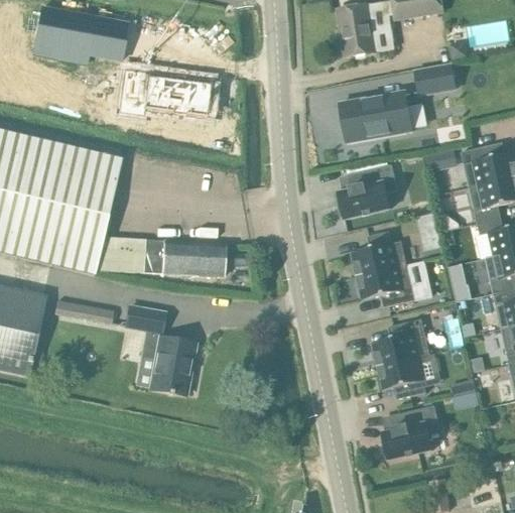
[(392,0),(395,19),(445,11),(443,0),(392,0)]
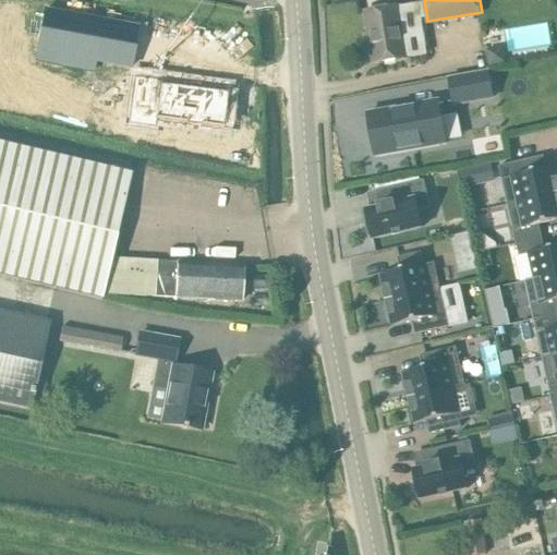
[(374,58),(407,52),(399,1),(366,7),(374,58)]
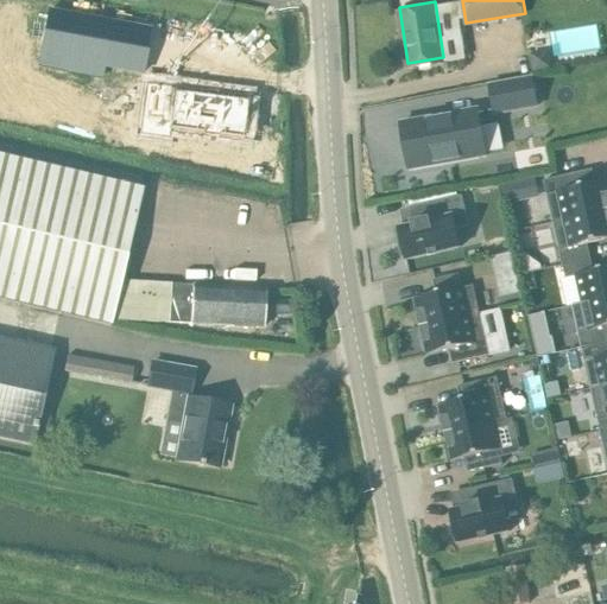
[(50,7),(42,52),(52,53),(71,57),(70,68),(102,74),(105,63),(143,70),(151,26),(61,10),(50,7)]
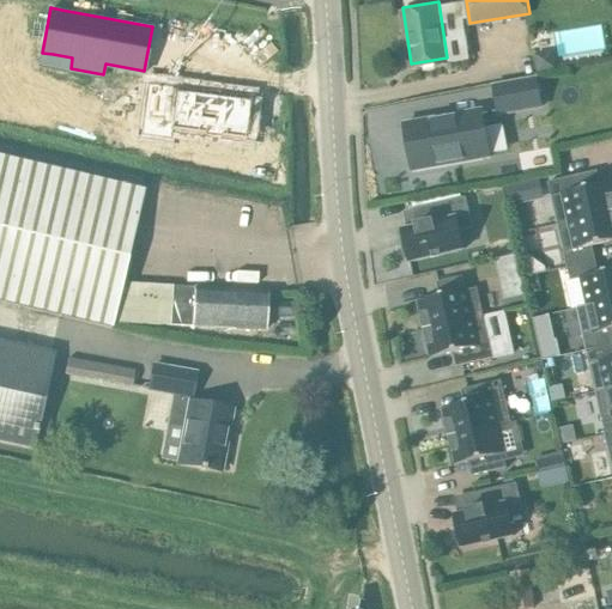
[(562,48),(606,44),(604,24),(561,28),(562,48)]
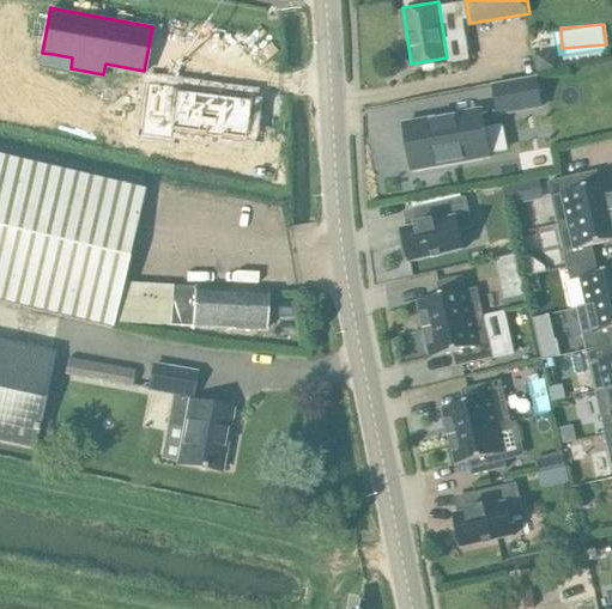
[(538,74),(491,83),(497,114),(544,105),(538,74)]
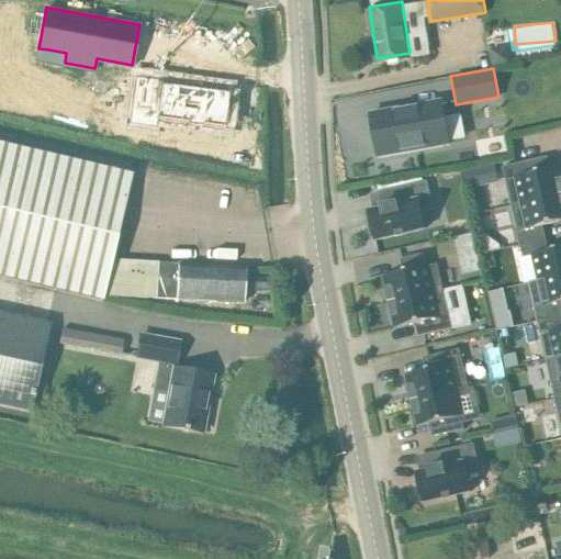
[(156,77),(150,127),(172,130),(174,119),(231,124),(235,86),(156,77)]
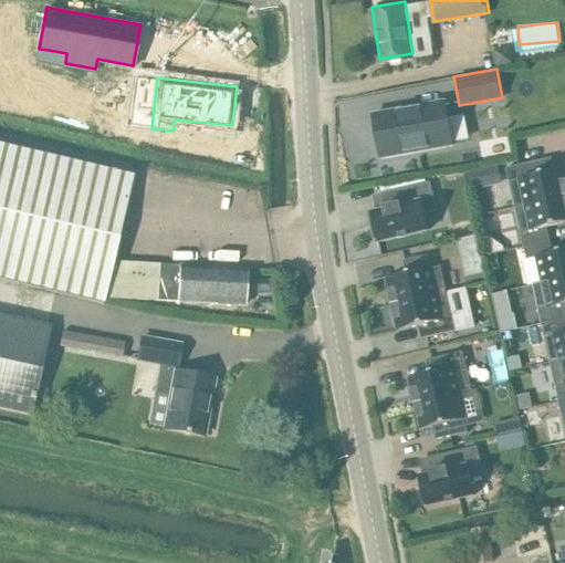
[(382,156),(453,143),(445,98),(373,112),(382,156)]
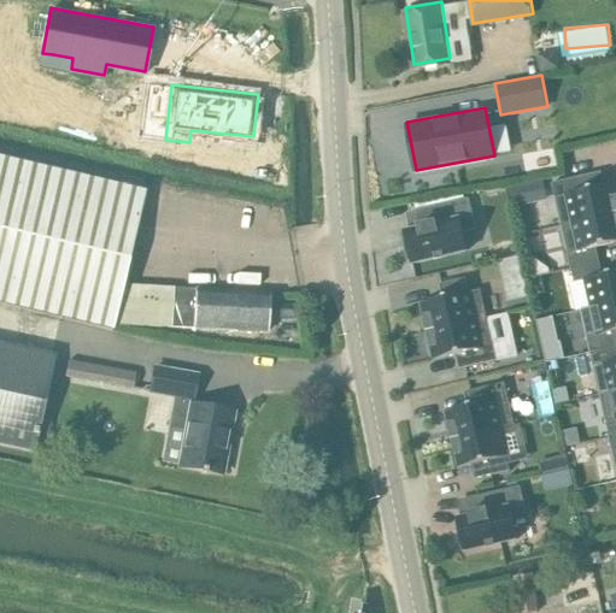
[(0,299),(113,326),(146,188),(0,153),(0,299)]
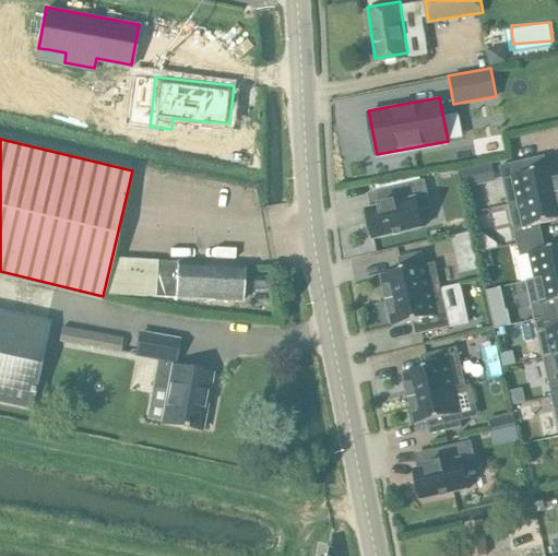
[(557,165),(529,170),(526,157),(500,164),(509,202),(557,190),(557,165)]
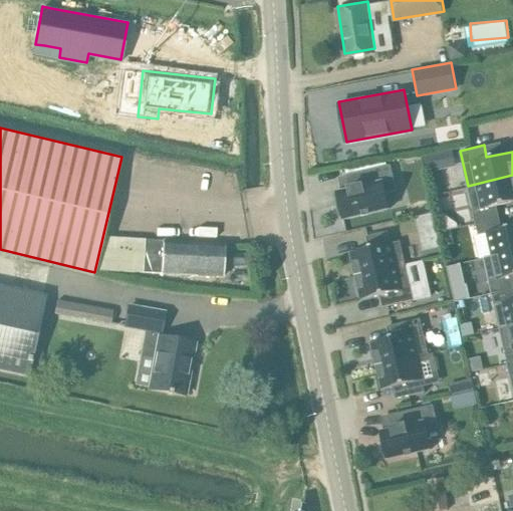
[(438,151),(424,154),(428,171),(442,168),(438,151)]
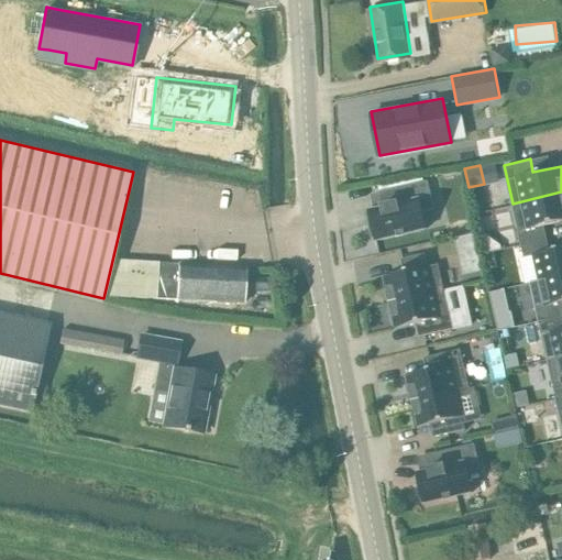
[(377,239),(427,227),(422,210),(434,207),(429,179),(379,190),(383,206),(370,208),(373,220),(370,221),(373,234),(376,234),(377,239)]
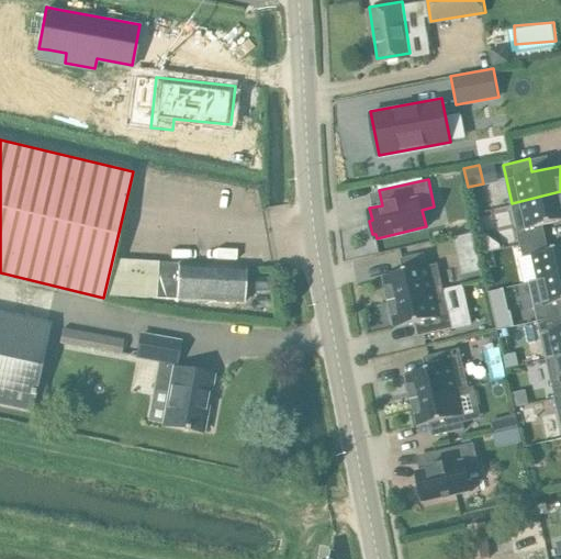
[(520,242),(545,236),(547,236),(543,223),(560,219),(560,191),(512,203),(520,242)]
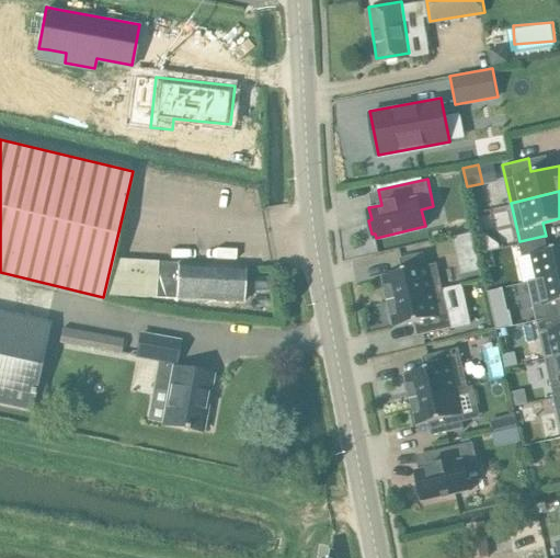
[(559,245),(548,249),(548,248),(546,236),(544,236),(520,241),(523,254),(533,252),(538,276),(539,277),(559,272),(559,245)]
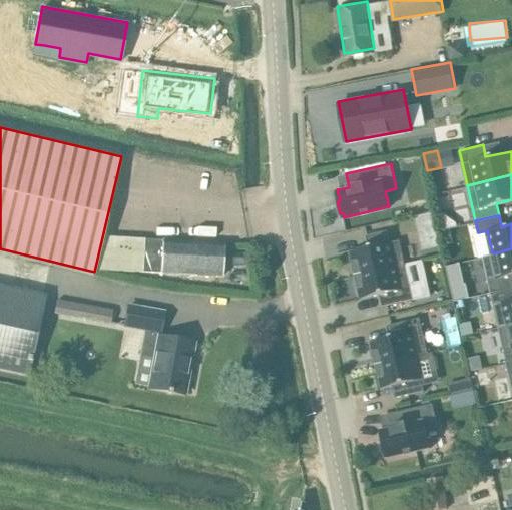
[(357,274),(405,263),(400,238),(390,241),(388,229),(366,234),(369,245),(369,246),(351,250),(357,274)]
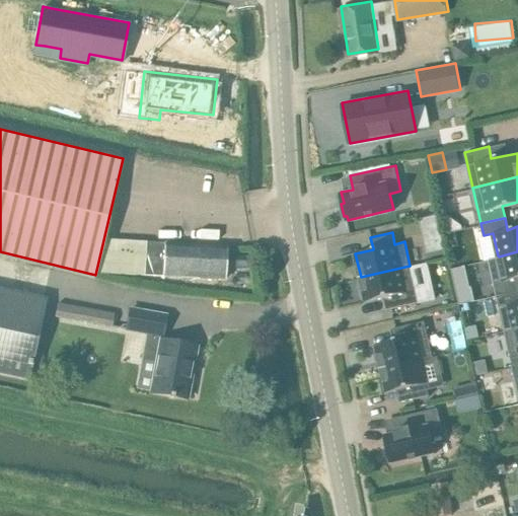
[(145,272),(163,274),(225,277),(227,243),(165,240),(147,239),(145,272)]
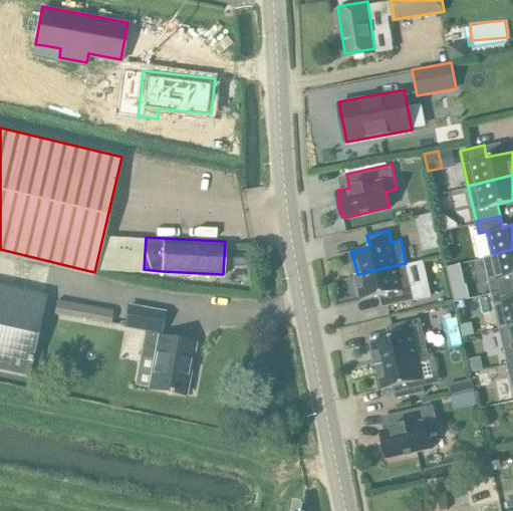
[(492,291),(512,286),(512,249),(494,254),(484,256),(489,280),(492,291)]
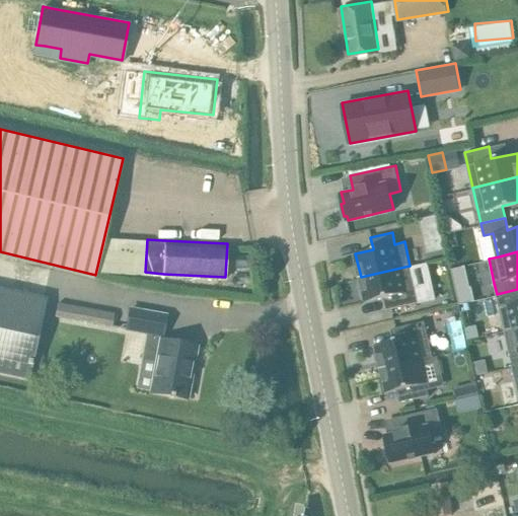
[(410,266),(361,277),(366,300),(383,296),(386,308),(418,301),(410,266)]
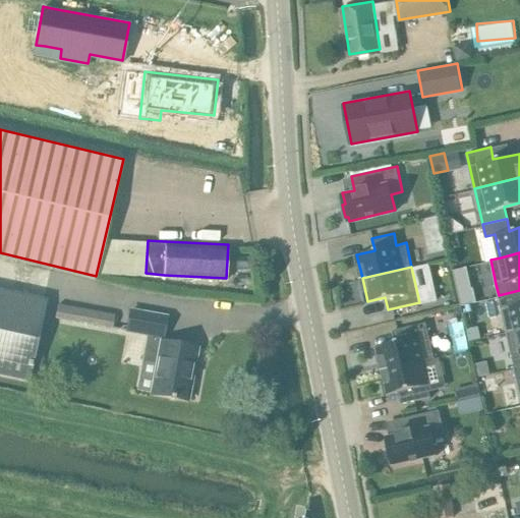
[(0,372),(30,380),(46,383),(50,366),(34,363),(48,296),(0,286),(0,372)]
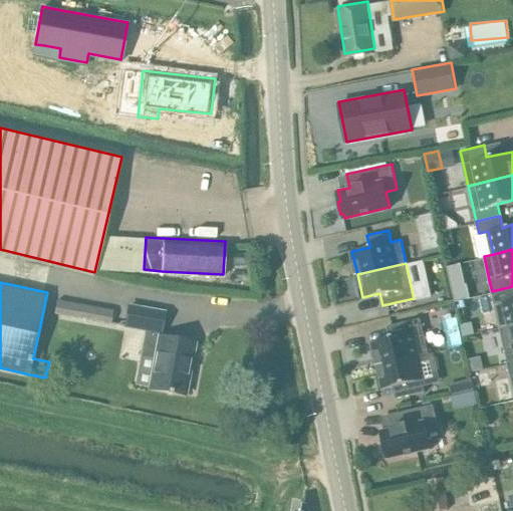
[(512,286),(492,291),(495,303),(504,301),(509,323),(509,324),(512,323),(512,286)]
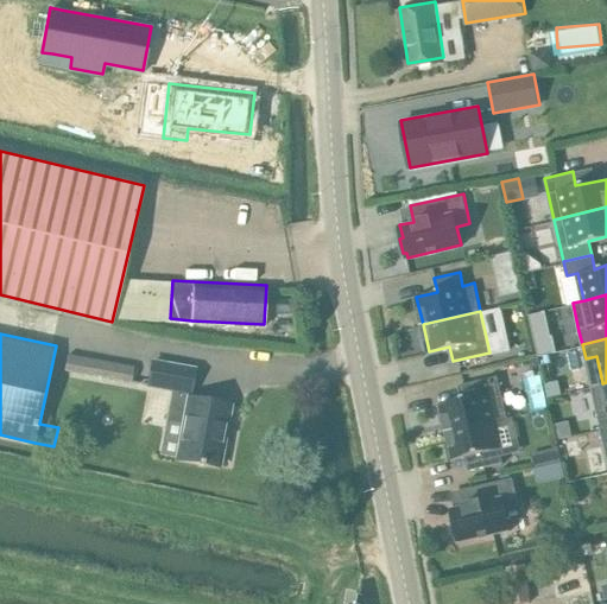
[(68,353),(65,368),(131,381),(134,366),(68,353)]
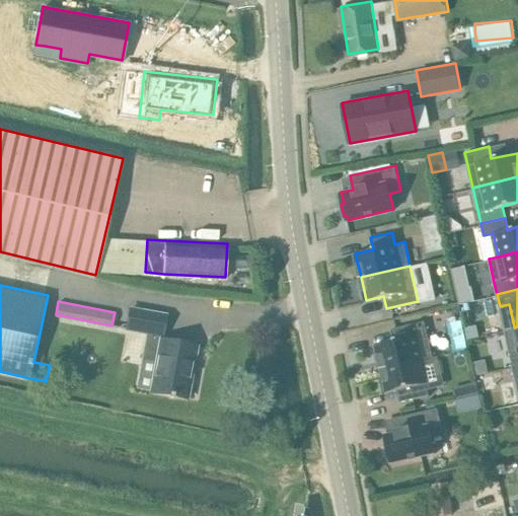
[(147,333),(142,359),(156,361),(151,389),(188,396),(197,345),(163,339),(168,312),(130,305),(126,328),(147,333)]
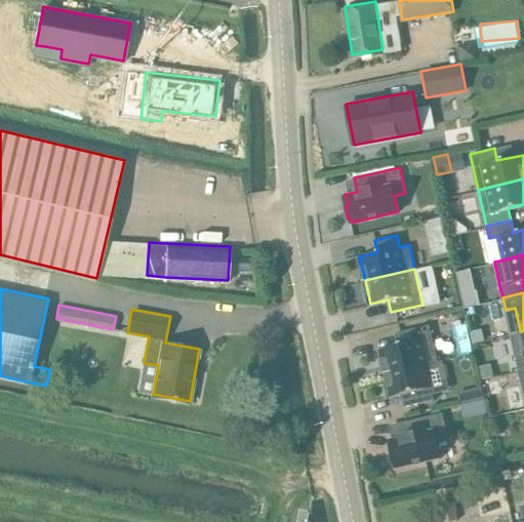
[(399,344),(380,348),(387,371),(427,362),(417,326),(396,331),(399,344)]
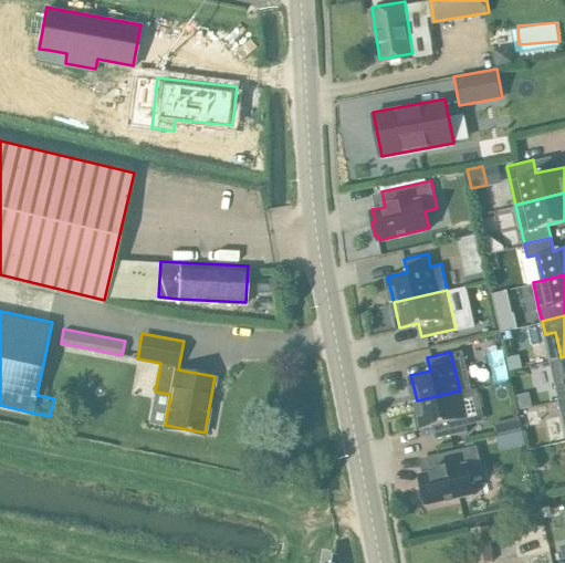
[(564,356),(561,357),(561,356),(551,360),(560,399),(564,397),(564,356)]
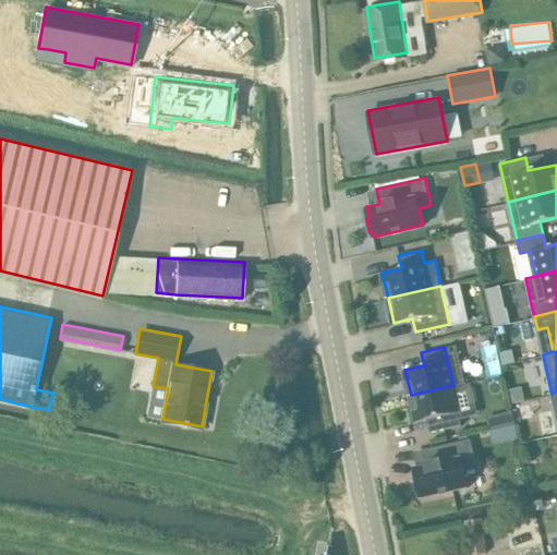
[(462,423),(453,385),(411,395),(416,421),(436,415),(438,429),(462,423)]
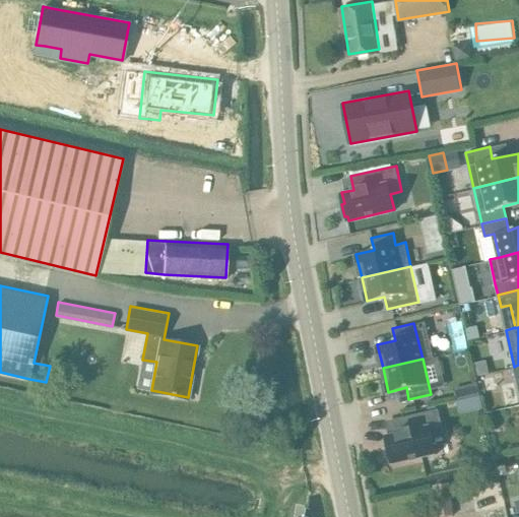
[(445,433),(439,407),(393,417),(397,432),(385,435),(391,462),(437,452),(433,436),(445,433)]
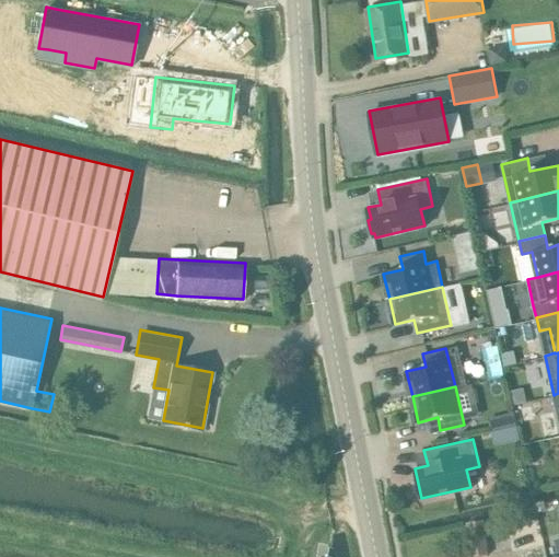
[(517,556),(543,556),(546,556),(539,514),(512,519),(517,556)]
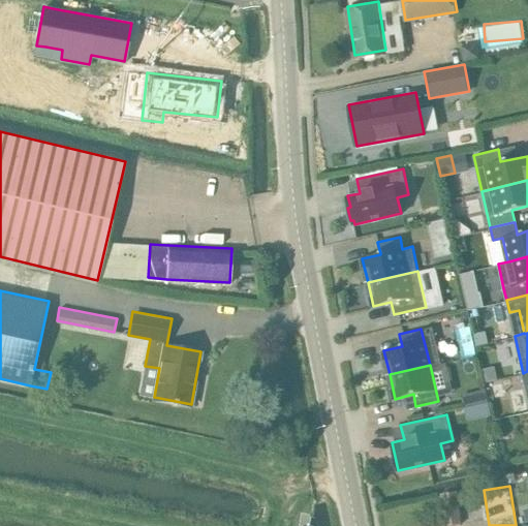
[(459,491),(441,493),(445,525),(463,523),(459,491)]
